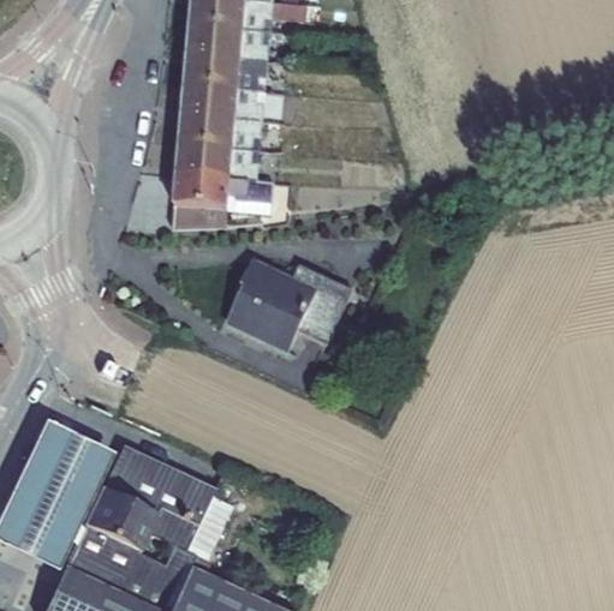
[(191,0),(189,23),(243,28),(245,0),(191,0)]
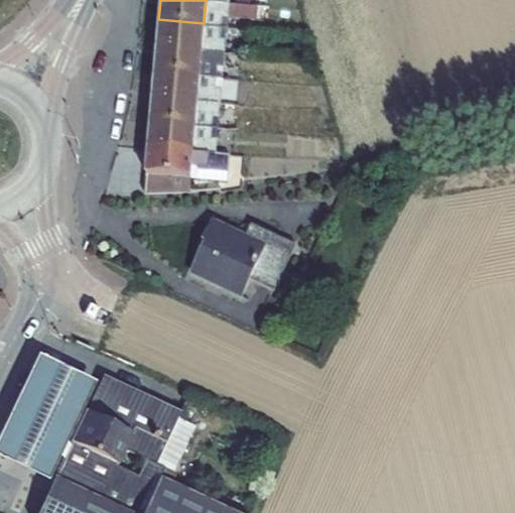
[(227,14),(228,1),(217,0),(206,0),(204,23),(219,24),(220,13),(227,14)]
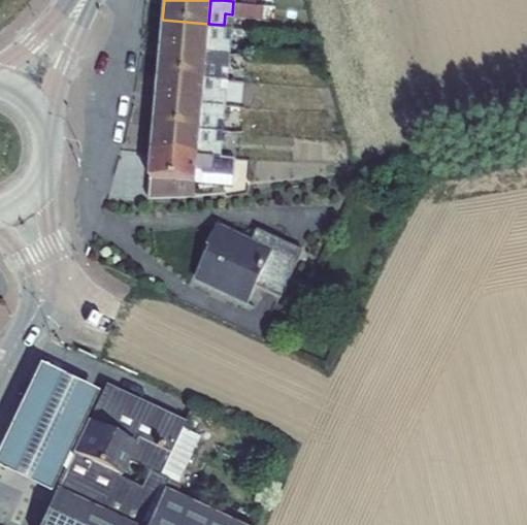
[(233,1),(232,14),(263,17),(263,15),(273,17),(274,4),(256,3),(240,1),(233,1)]
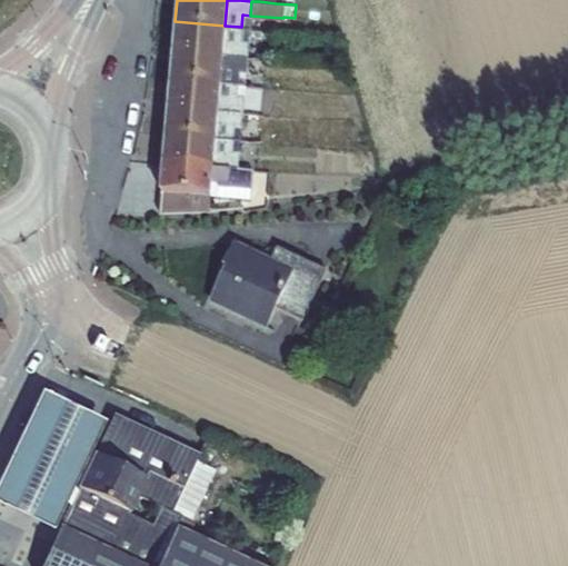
[(175,21),(172,49),(221,53),(225,26),(175,21)]
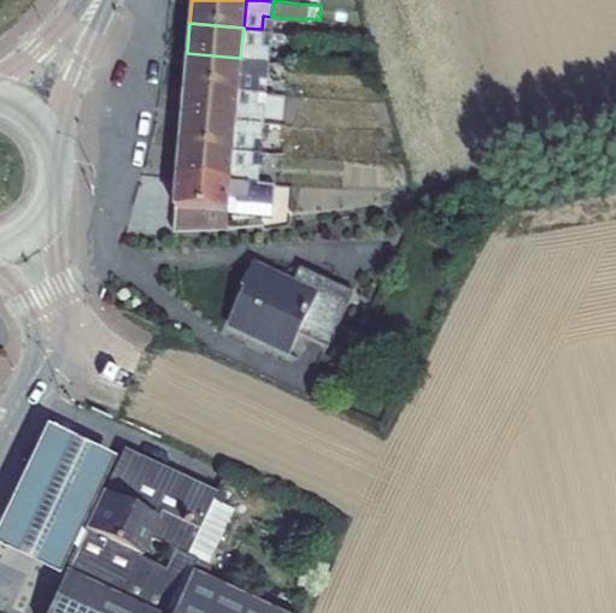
[(260,43),(262,29),(244,28),(240,58),(268,60),(269,45),(260,43)]
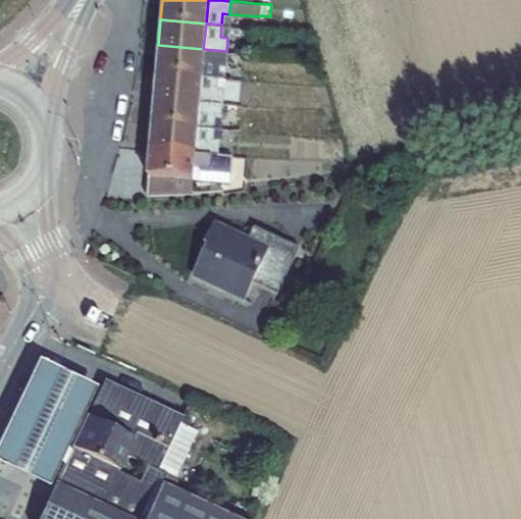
[(158,45),(156,69),(201,73),(203,49),(158,45)]
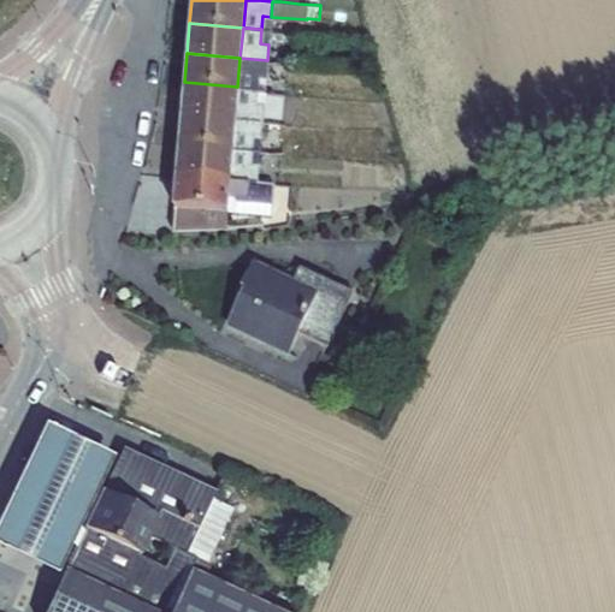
[(256,89),(258,76),(265,76),(267,60),(240,58),(237,87),(256,89)]
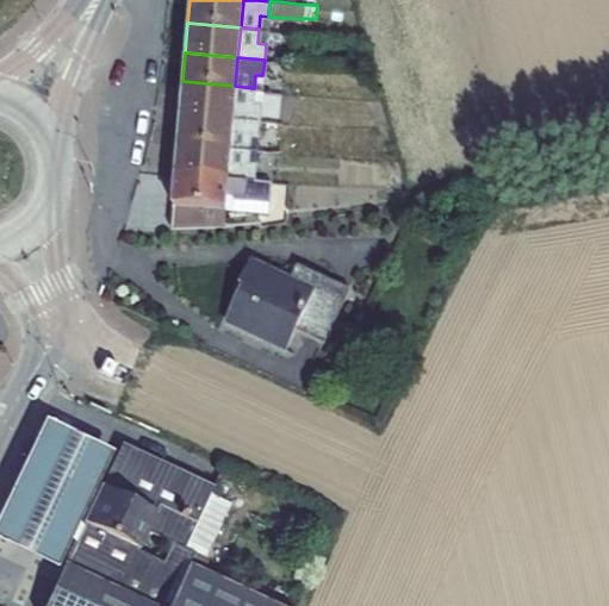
[(280,64),(269,64),(268,77),(279,79),(280,64)]
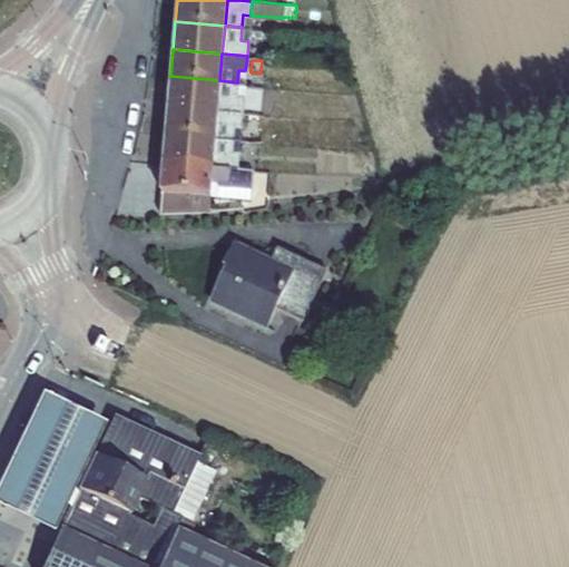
[(167,105),(217,109),(219,80),(170,76),(167,105)]
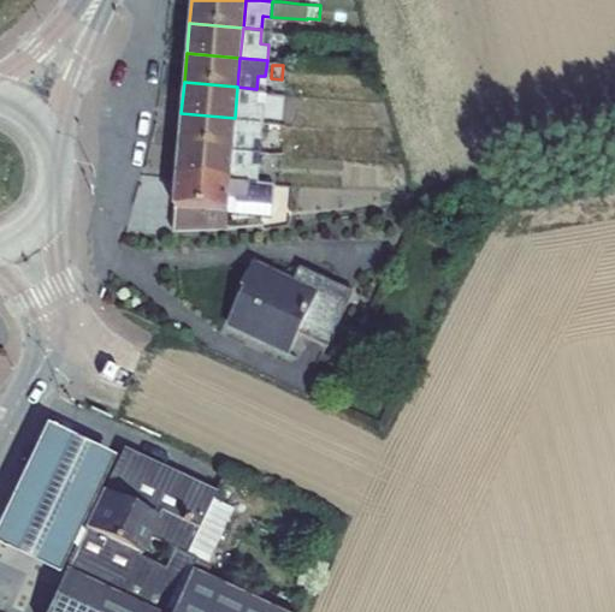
[(255,104),(256,89),(237,87),(235,118),(261,119),(262,105),(255,104)]
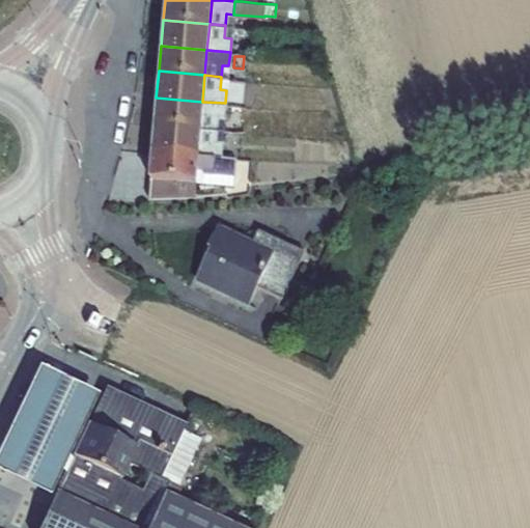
[(154,123),(200,127),(202,102),(156,98),(154,123)]
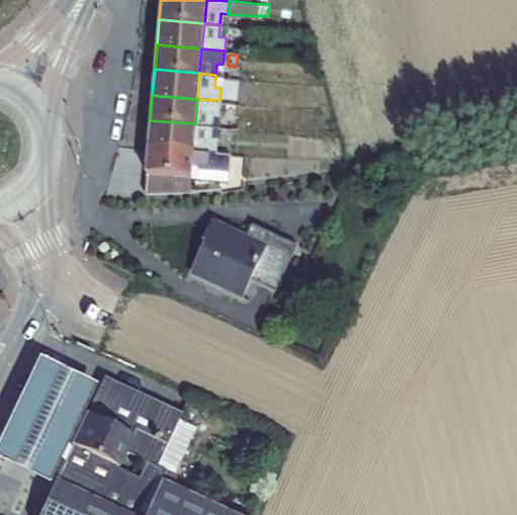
[(211,113),(219,114),(220,103),(220,100),(197,99),(195,123),(210,124),(211,113)]
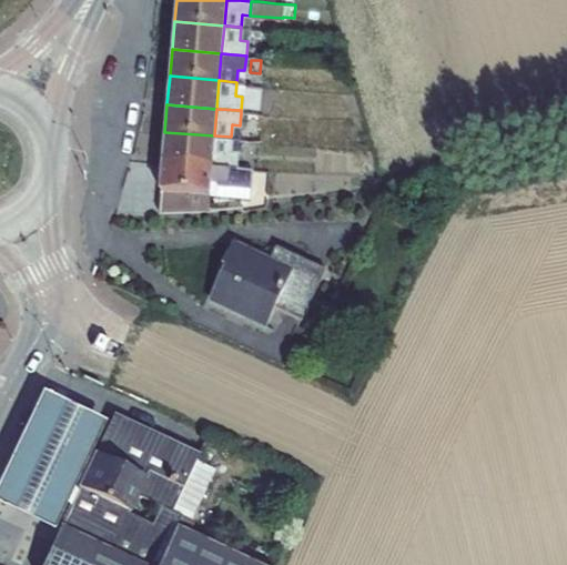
[(257,112),(241,110),(241,113),(244,122),(256,124),(257,112)]
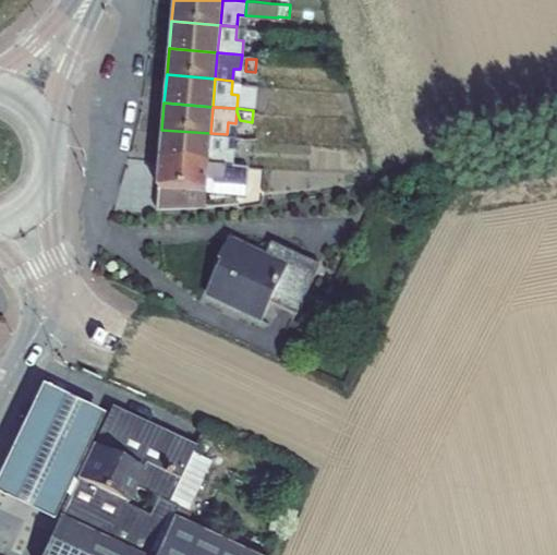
[(159,157),(207,161),(210,133),(161,130),(159,157)]
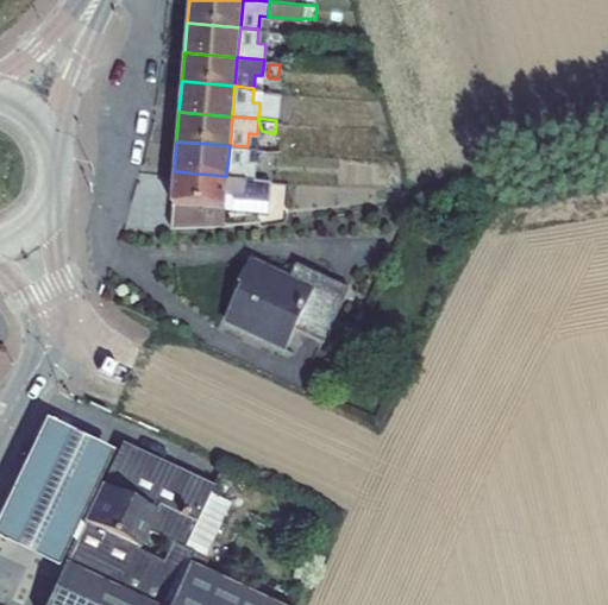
[(246,162),(248,146),(230,145),(226,176),(252,177),(254,166),(254,162),(246,162)]
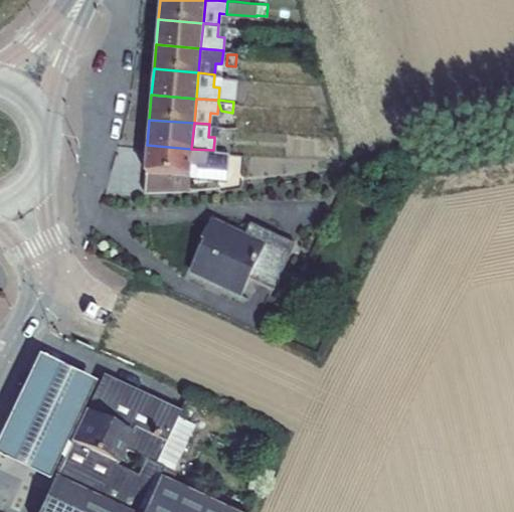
[(227,143),(214,141),(213,150),(226,152),(227,143)]
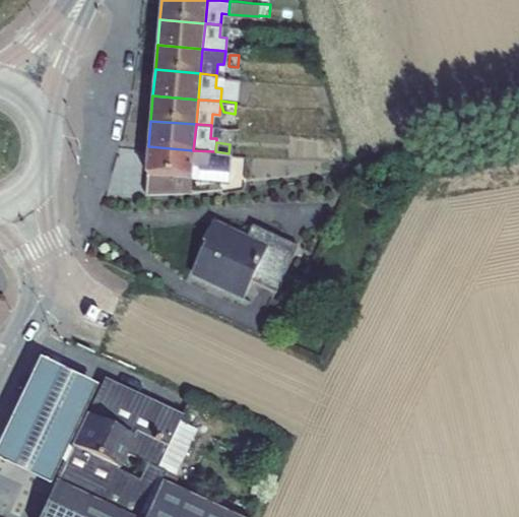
[(145,173),(146,173),(190,177),(191,177),(193,150),(148,146),(145,173)]
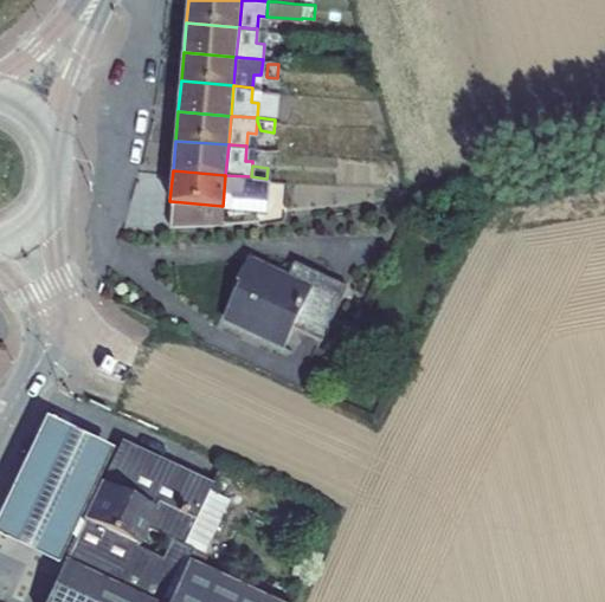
[(266,179),(251,176),(225,175),(223,206),(264,209),(268,179),(266,179)]
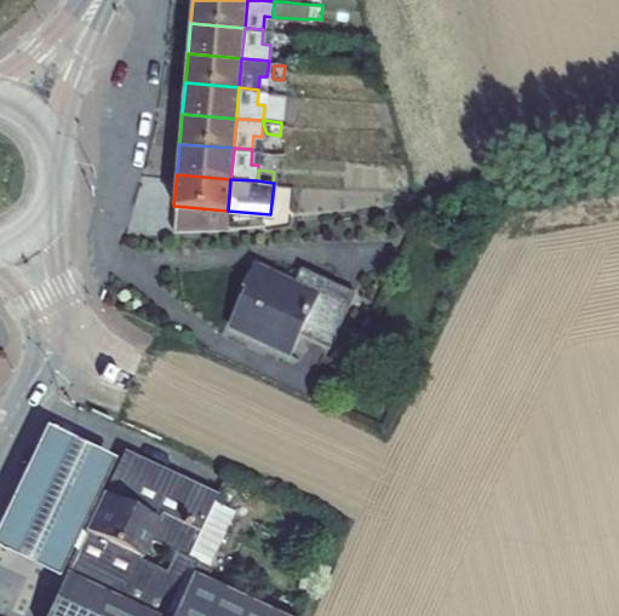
[(225,225),(227,211),(175,206),(173,228),(225,225)]
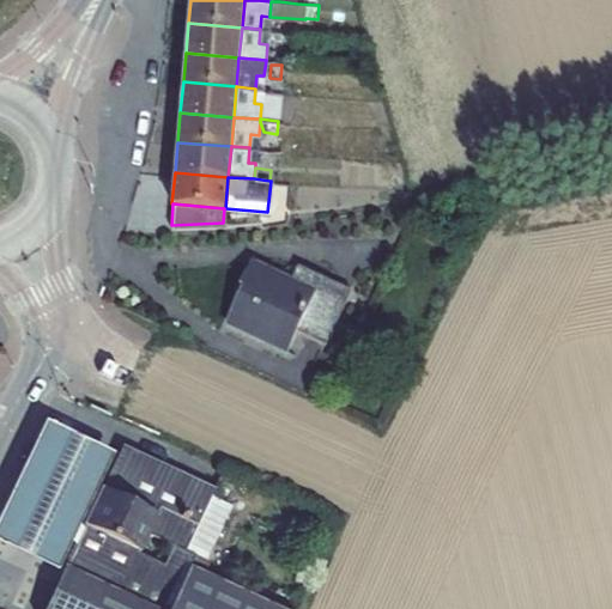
[(241,285),(224,322),(286,351),(297,327),(326,340),(350,287),(297,263),(292,275),(252,256),(238,284),(241,285)]
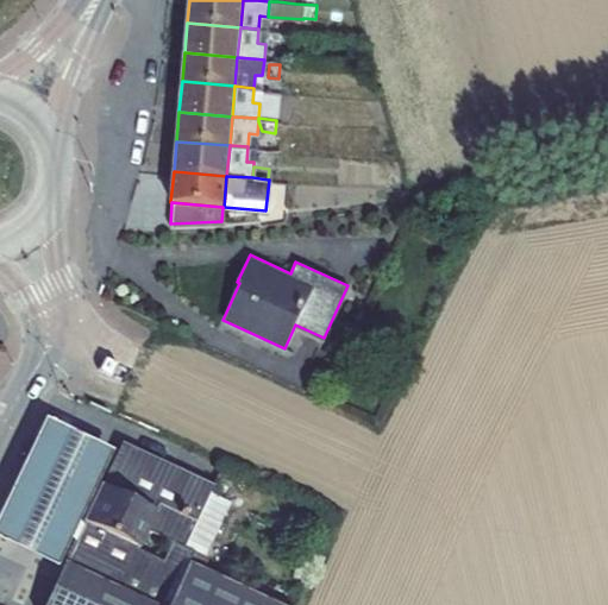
[(112,449),(108,447),(108,452),(55,566),(57,567),(38,604),(286,604),(196,562),(227,497),(207,487),(210,481),(119,438),(112,449)]
